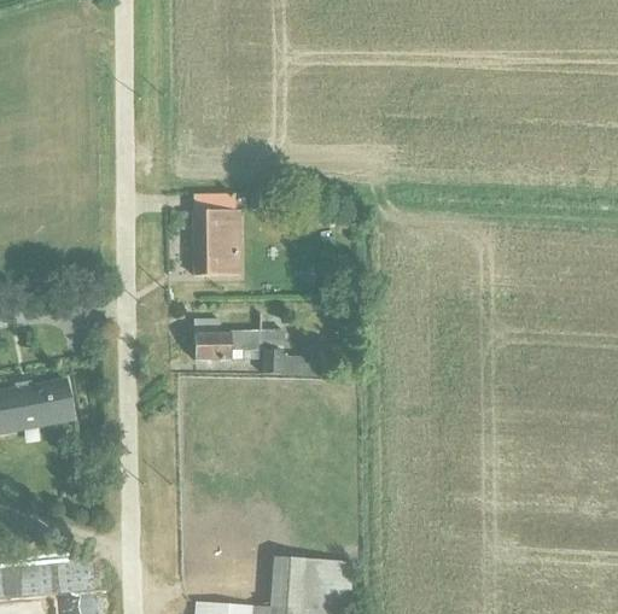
[(234,194),(192,193),(193,274),(240,274),(240,208),(234,209),(234,194)]
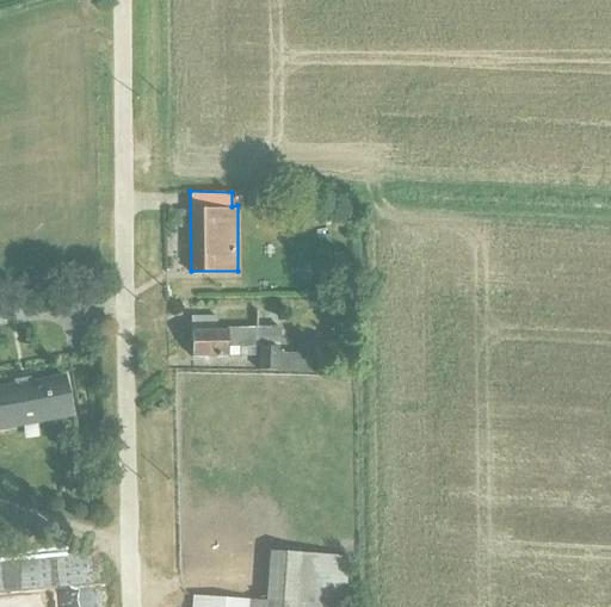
[(217,313),(191,314),(191,326),(217,326),(217,313)]
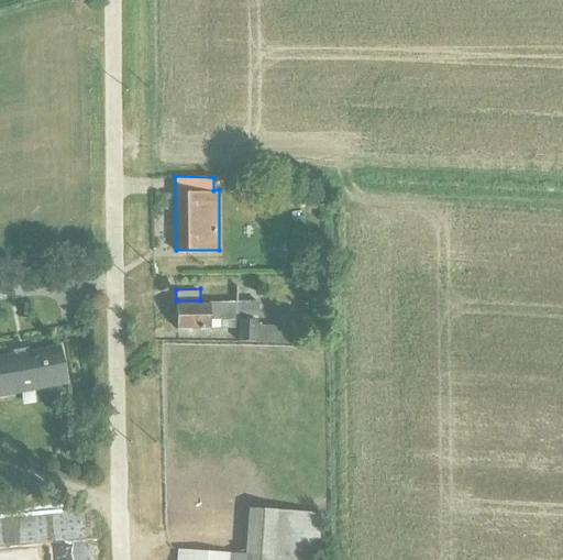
[(209,302),(176,303),(177,327),(235,325),(235,313),(258,313),(258,298),(238,298),(238,299),(209,299),(209,302)]
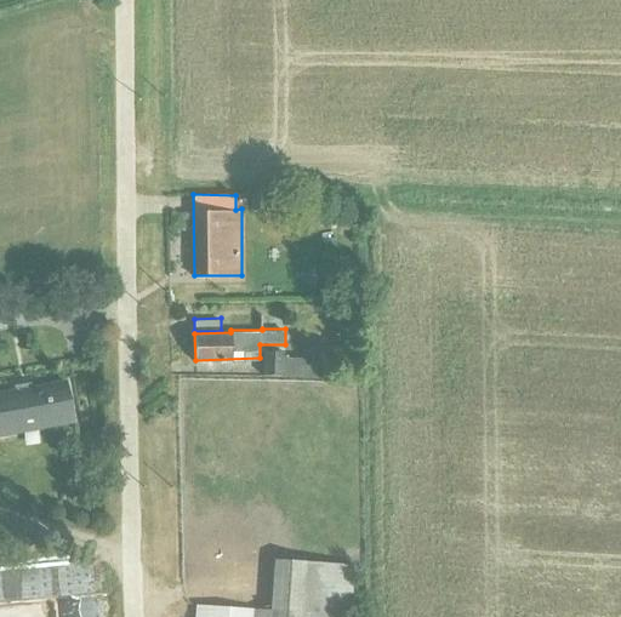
[(265,349),(263,373),(318,376),(318,356),(285,355),(285,350),(265,349)]
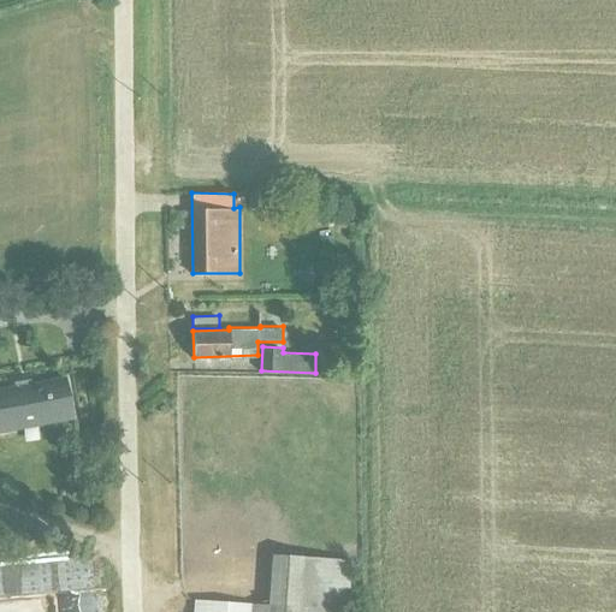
[(0,429),(73,415),(66,378),(0,390),(0,429)]
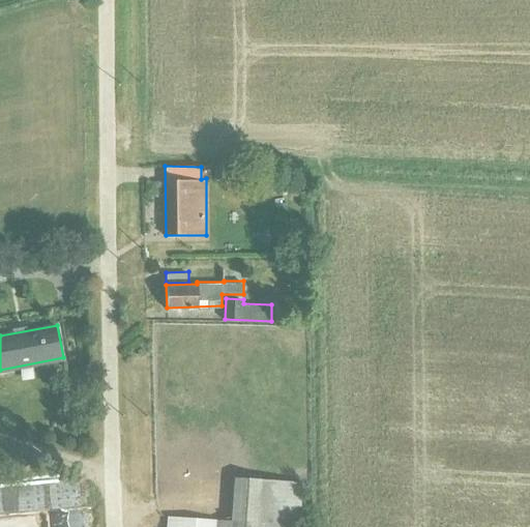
[(93,526),(91,475),(11,479),(13,526),(93,526)]
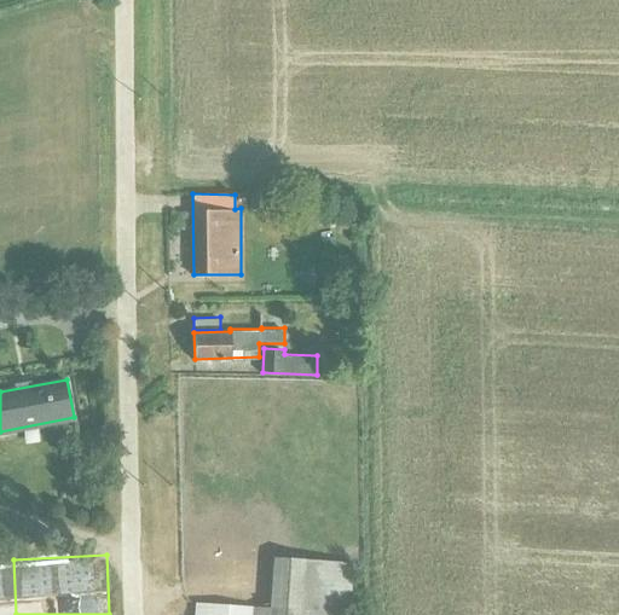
[(197,602),(195,614),(348,614),(353,561),(273,555),(273,557),(270,608),(197,602)]
